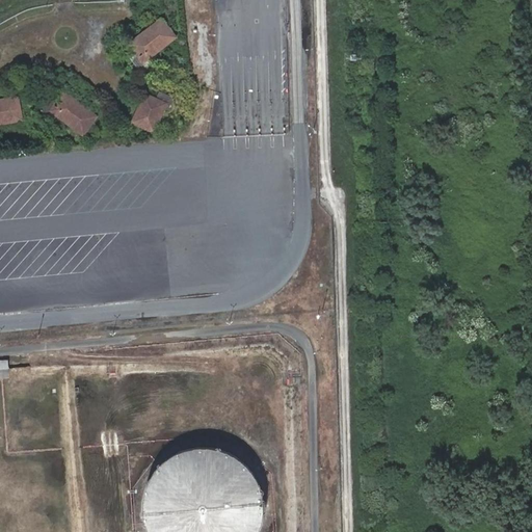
[(148,59),(177,36),(163,18),(145,31),(149,35),(134,48),(138,54),(132,59),(142,71),(151,63),(148,59)]
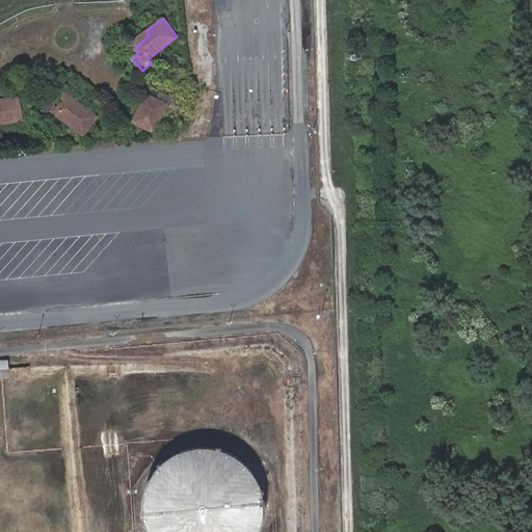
[(197,43),(203,45),(202,20),(190,21),(190,30),(196,30),(197,43)]
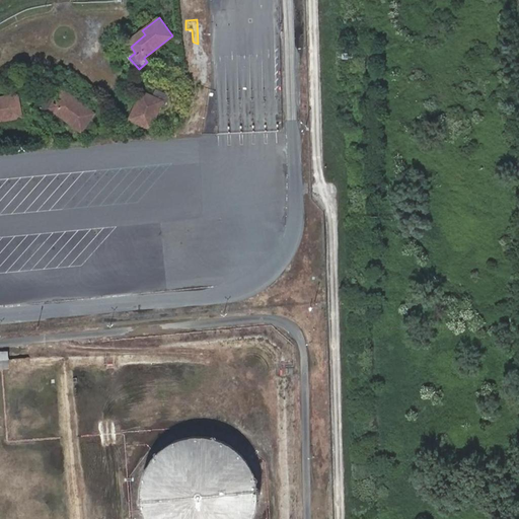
[(142,30),(127,42),(131,47),(145,34),(142,30)]
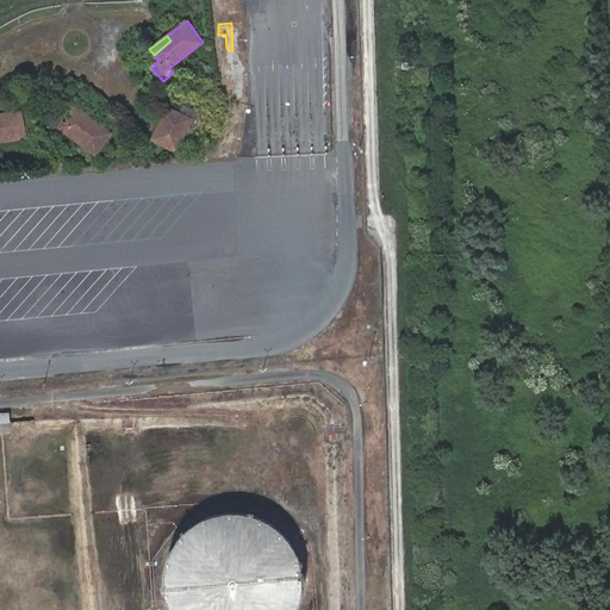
[(212,82),(201,83),(203,93),(213,92),(212,82)]
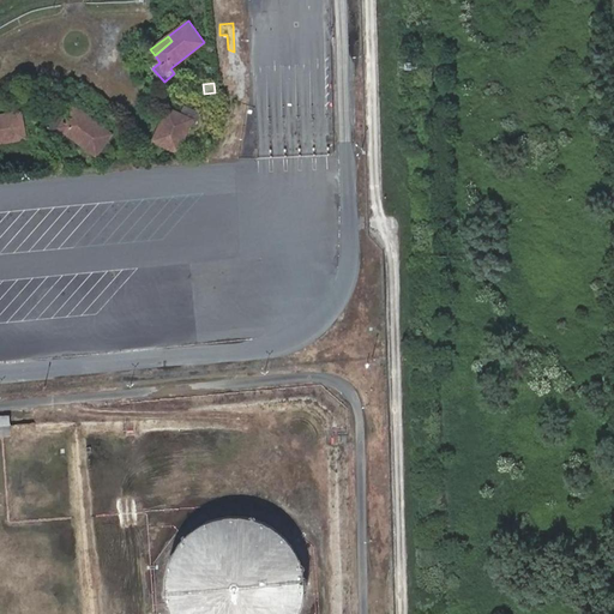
[(164,124),(160,121),(151,143),(174,154),(190,120),(196,124),(202,110),(186,103),(181,110),(172,107),(164,124)]
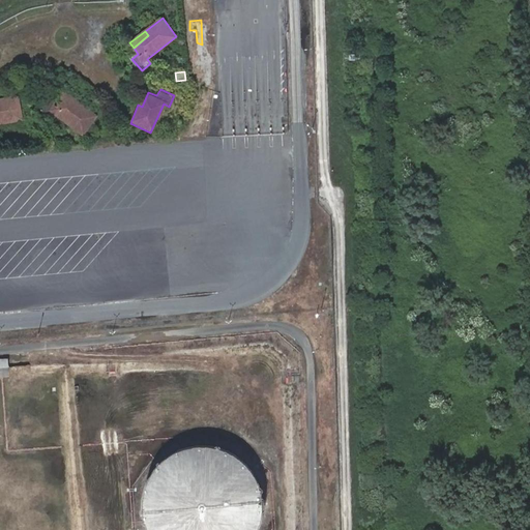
[(144,90),(138,105),(142,107),(148,92),(144,90)]
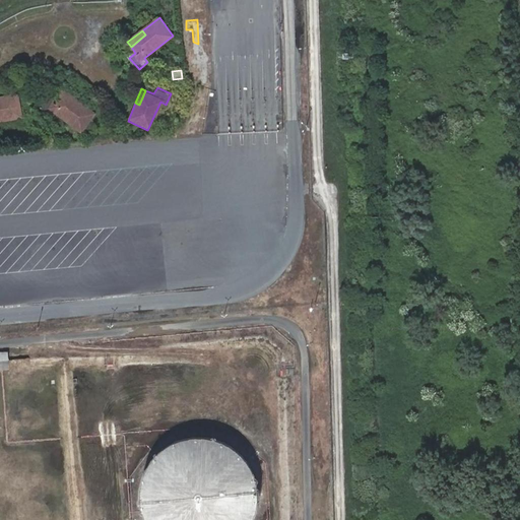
[(62,91),(60,95),(79,110),(82,106),(62,91)]
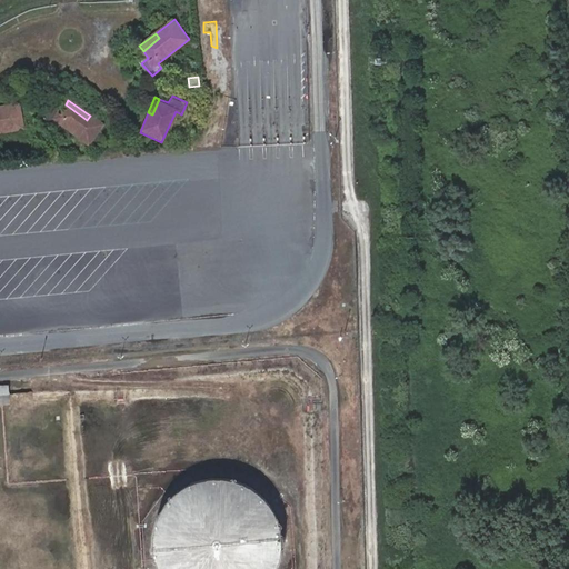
[(87,120),(66,105),(60,112),(51,106),(41,120),(55,128),(50,133),(59,139),(67,129),(88,143),(102,123),(90,116),(87,120)]
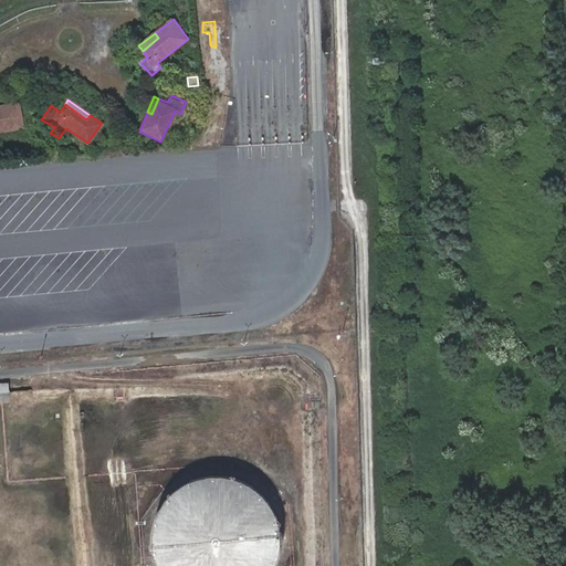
[(0,134),(19,133),(14,106),(0,107),(0,134)]
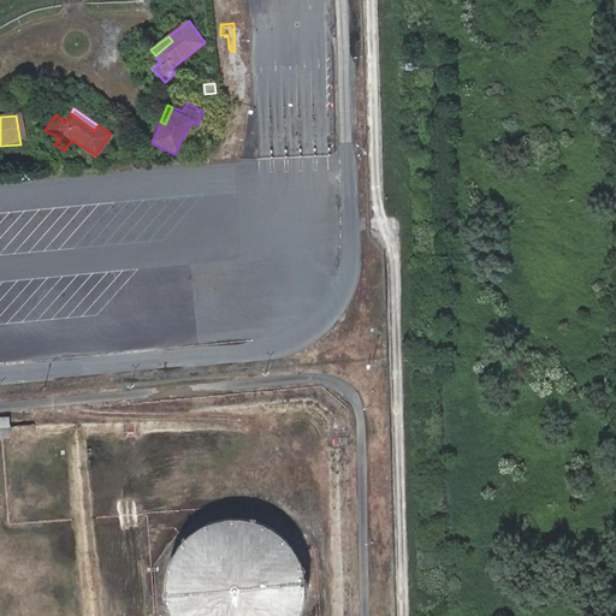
[(300,615),(301,612),(304,592),(302,572),(294,552),(279,537),(261,527),(241,522),(220,523),(201,531),(184,544),(173,561),(166,581),(167,602),(171,615),(300,615)]
